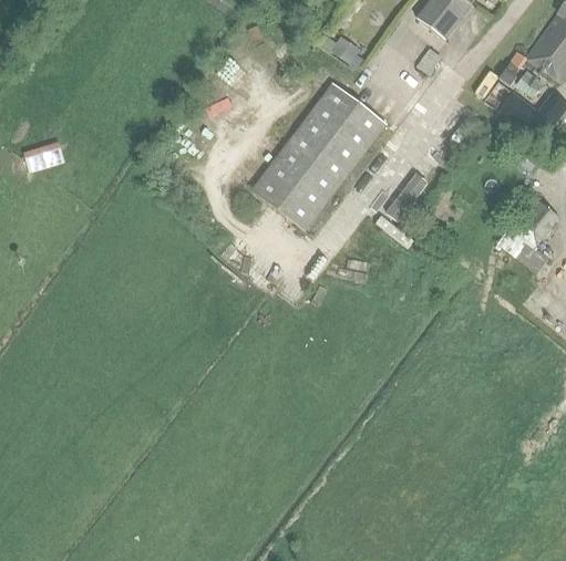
[(471,1),(472,0),(429,0),(417,17),(445,39),(472,3),(471,1)]
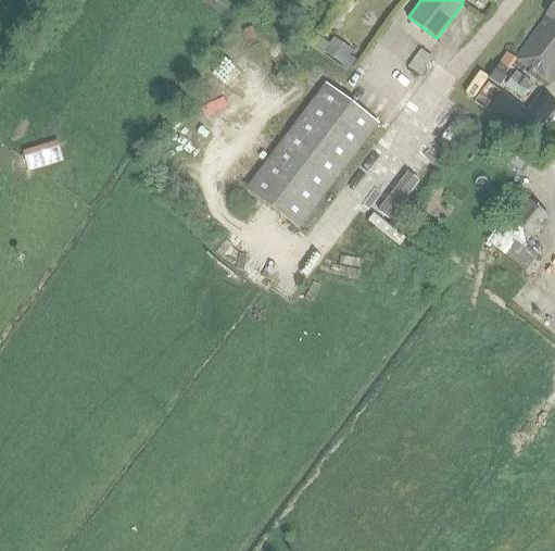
[(553,0),(515,58),(552,82),(554,76),(554,0),(553,0)]
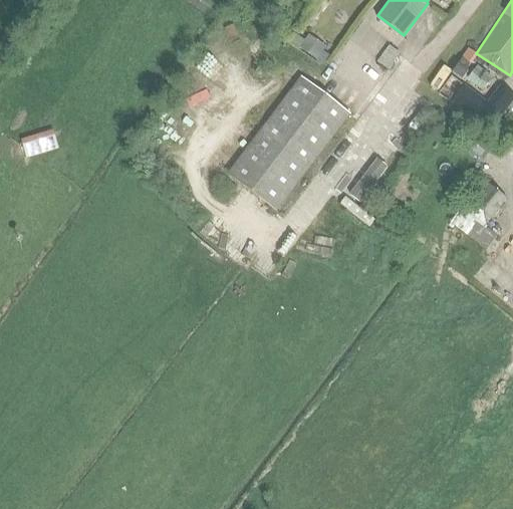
[(326,45),(309,33),(301,44),(318,56),(326,45)]
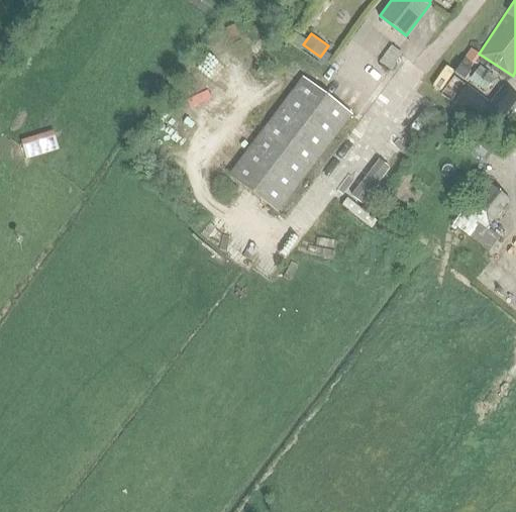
[(393,42),(381,59),(392,67),(404,50),(393,42)]
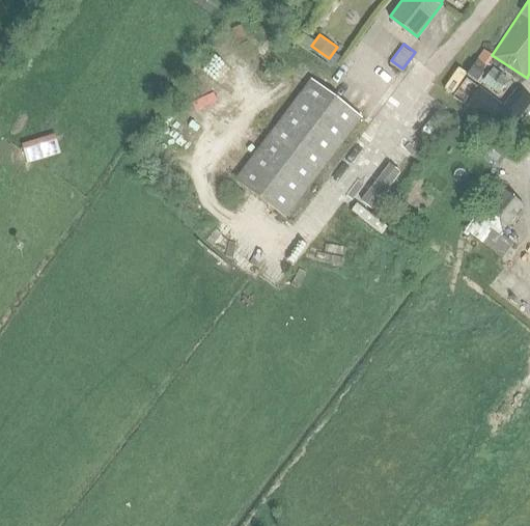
[(484,71),(481,68),(486,62),(478,56),(468,72),(478,79),(484,71)]
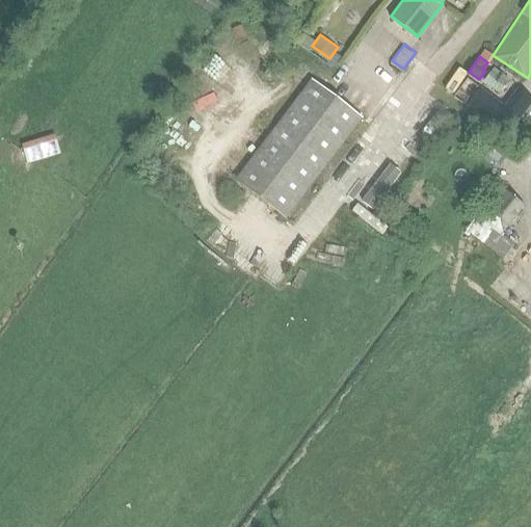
[(468,103),(470,101),(509,130),(530,101),(530,93),(519,84),(505,103),(468,75),(455,94),(468,103)]
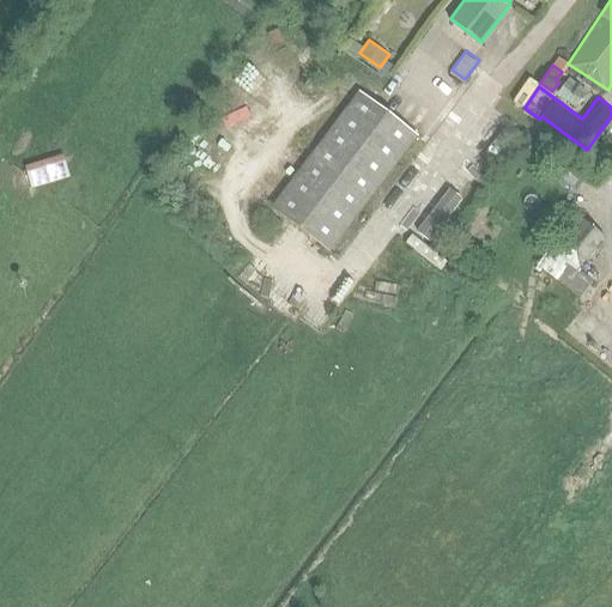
[(361,87),(272,205),(331,249),(419,133),(361,87)]
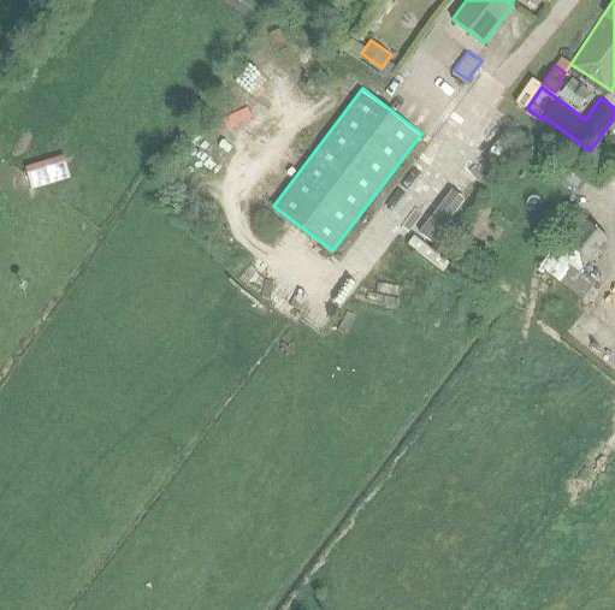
[(506,152),(516,130),(497,120),(486,142),(506,152)]
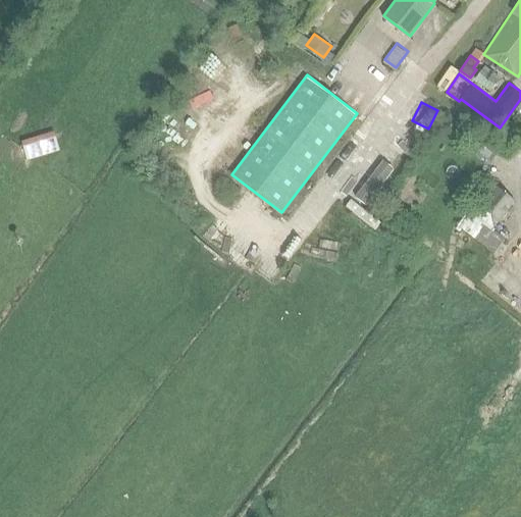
[(382,154),(357,192),(370,201),(396,162),(382,154)]
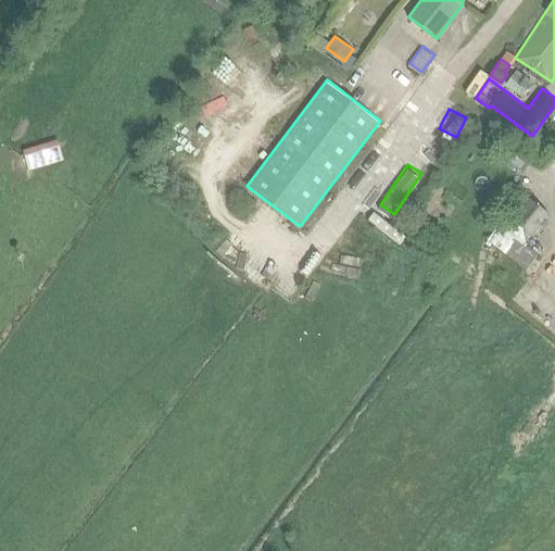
[(521,190),(488,236),(527,265),(539,250),(525,239),(547,209),(521,190)]
